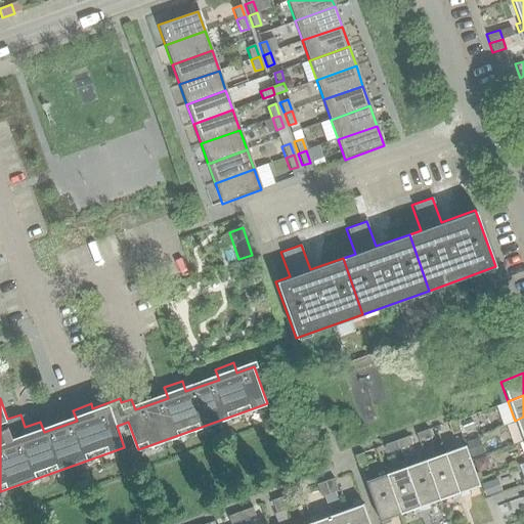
[(522,441),(523,439),(523,417),(515,421),(522,441)]
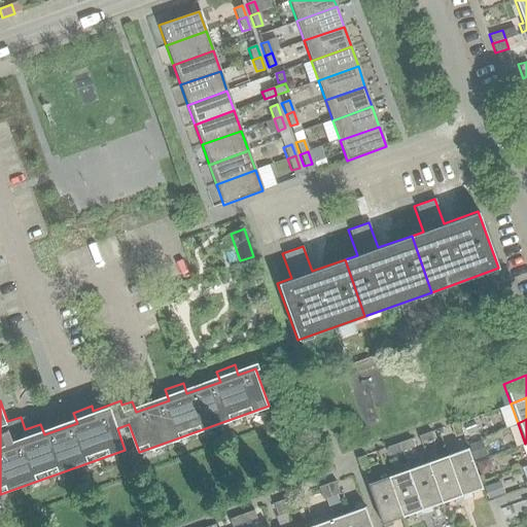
[(469,421),(461,424),(466,438),(476,434),(469,421)]
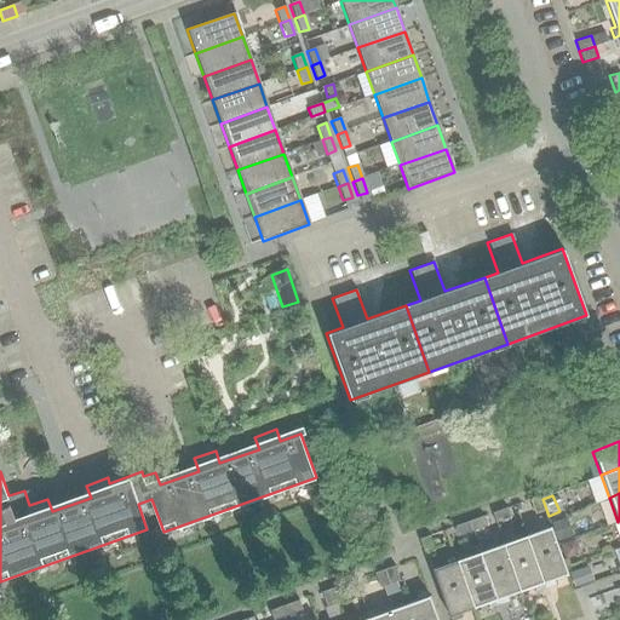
[(538,497),(528,499),(528,500),(533,515),(543,511),(538,497)]
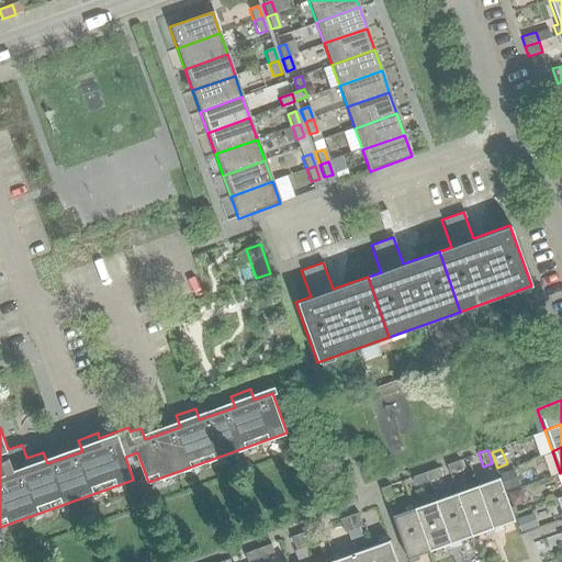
[(461,470),(458,460),(445,465),(448,474),(461,470)]
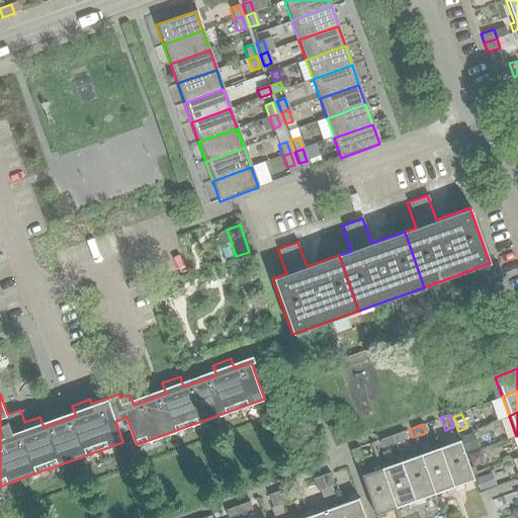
[(393,444),(406,440),(403,431),(390,436),(393,444)]
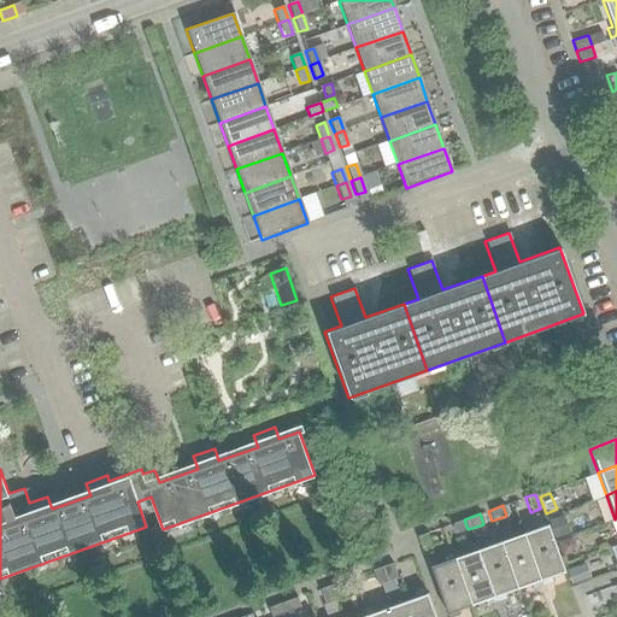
[(563,516),(548,521),(556,539),(570,534),(563,516)]
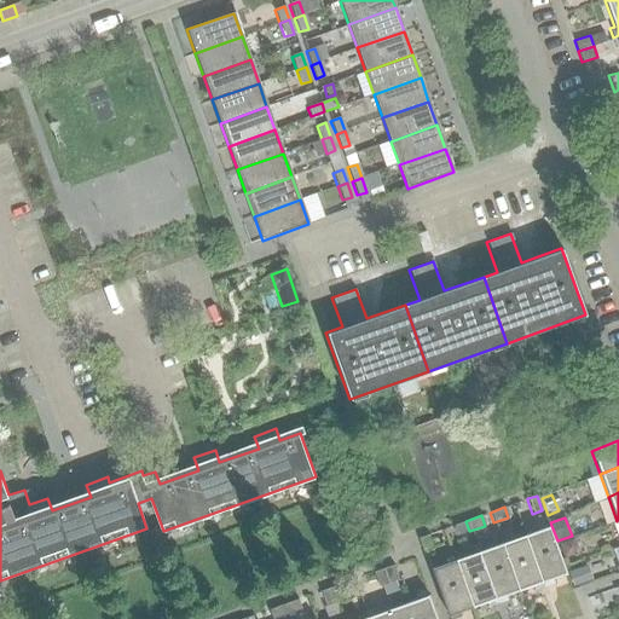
[(466,521),(451,526),(455,536),(469,531),(466,521)]
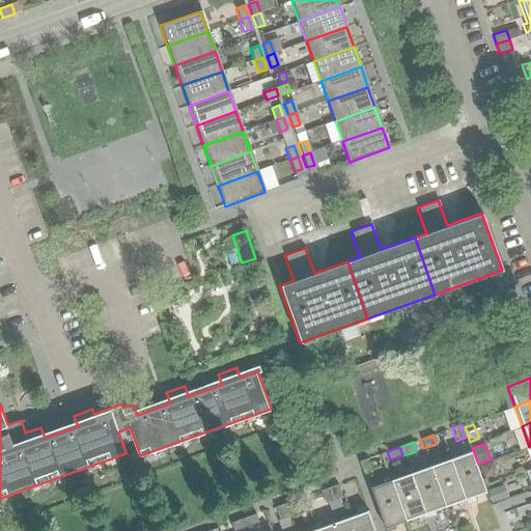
[(485,492),(470,450),(449,458),(466,503),(474,500),(472,497),(485,492)]
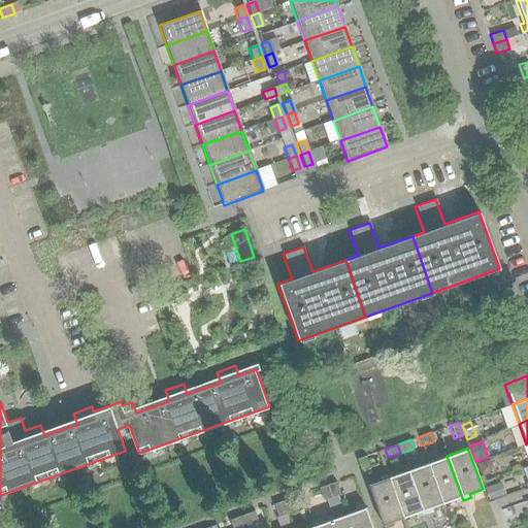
[(360,472),(368,469),(364,456),(355,459),(360,472)]
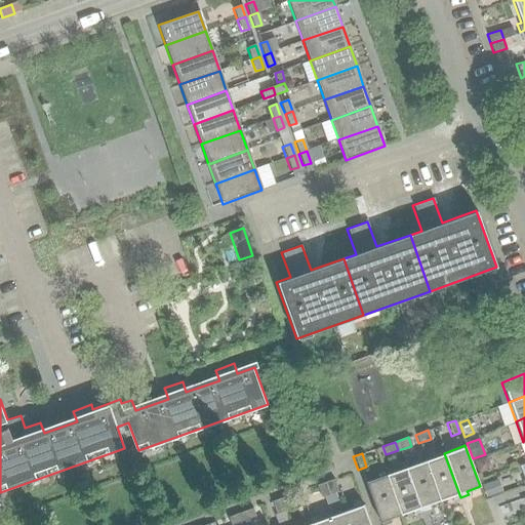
[(444,453),(425,460),(439,501),(451,497),(452,500),(460,497),(444,453)]
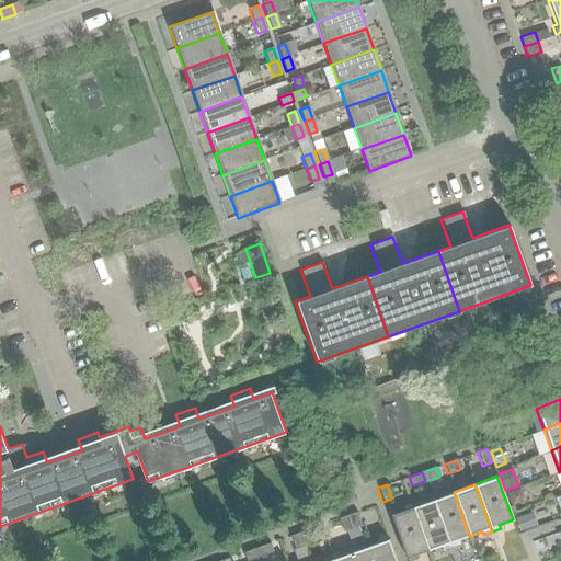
[(506,493),(511,507),(518,504),(522,496),(519,489),(506,493)]
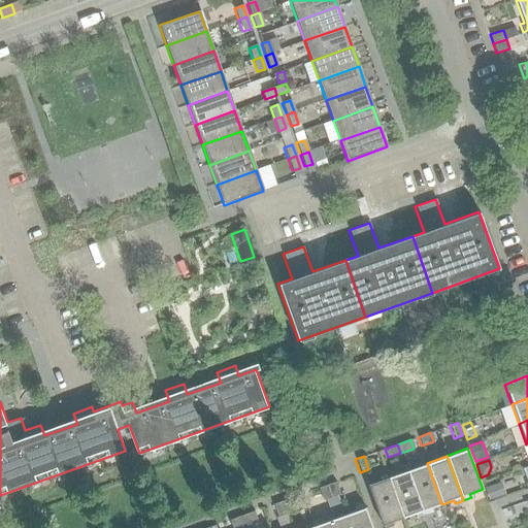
[(427,463),(407,470),(423,515),(431,512),(430,508),(441,504),(427,463)]
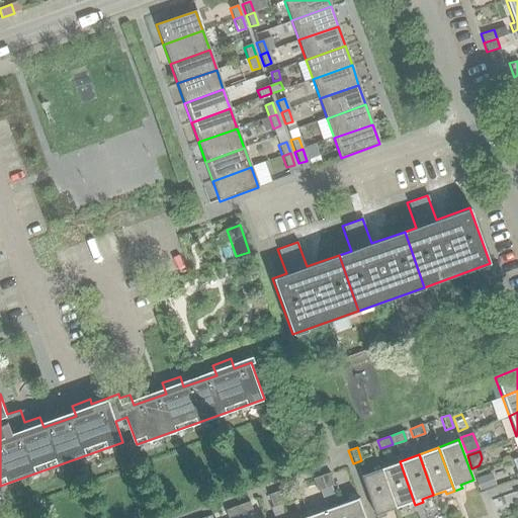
[(407,508),(415,505),(400,461),(379,468),(395,509),(406,504),(407,508)]
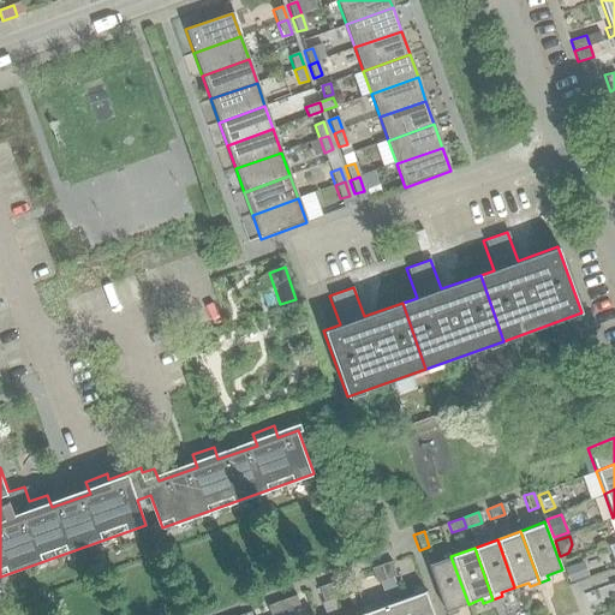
[(469,604),(451,556),(427,565),(445,613),(446,611),(446,614),(449,614),(457,613),(455,609),(469,604)]
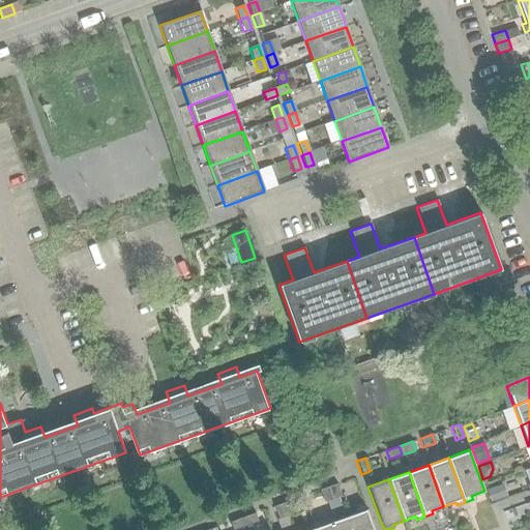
[(333,498),(342,495),(336,481),(328,484),(333,498)]
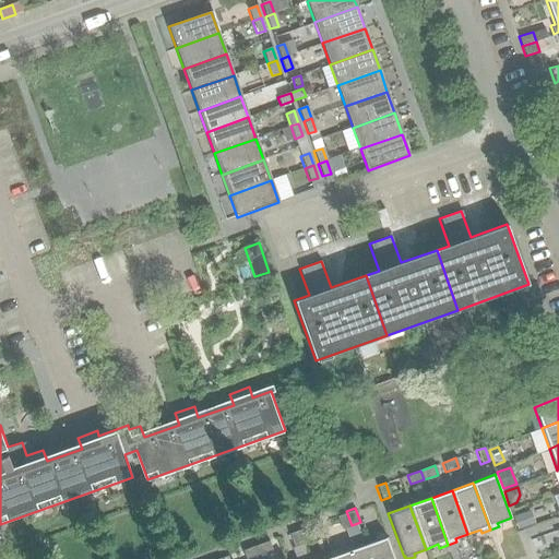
[(346,511),(337,514),(342,528),(352,525),(346,511)]
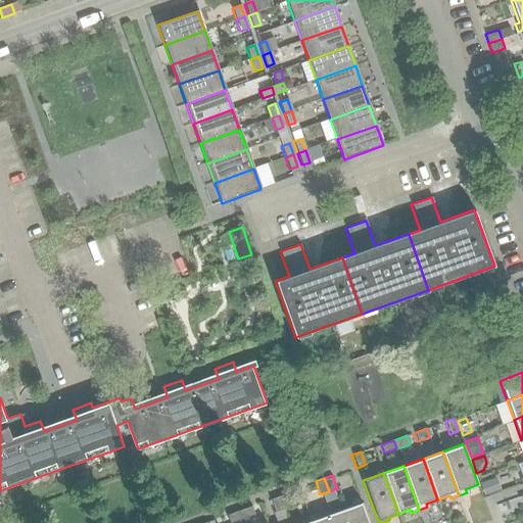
[(495,478),(480,483),(484,495),(500,490),(495,478)]
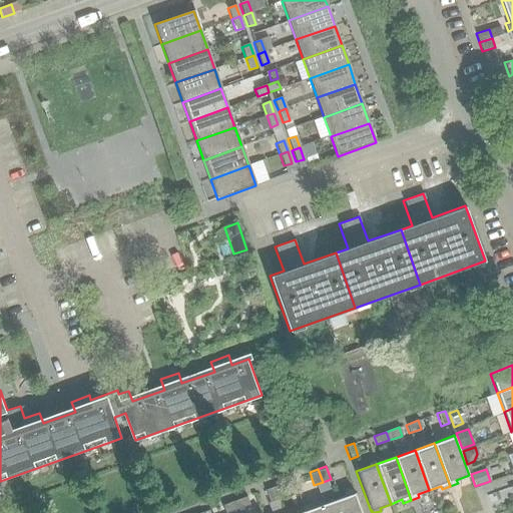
[(278,498),(286,495),(282,482),(274,485),(278,498)]
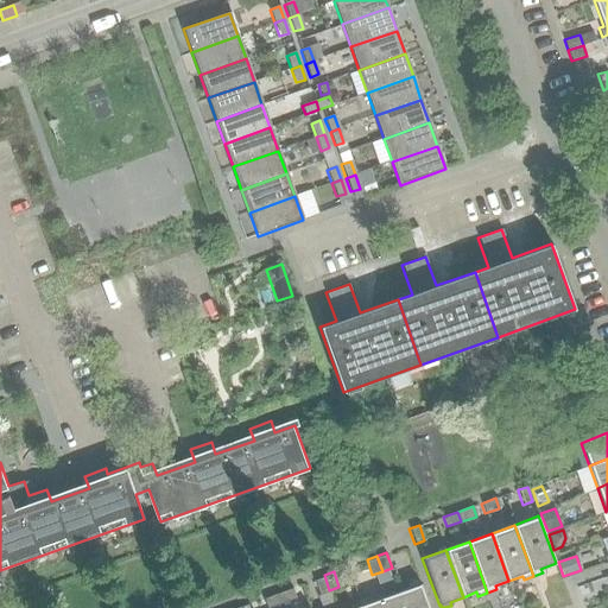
[(324,575),(314,578),(318,594),(329,590),(324,575)]
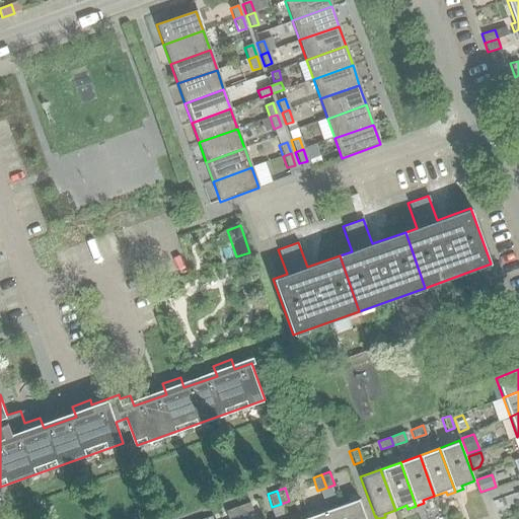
[(347,499),(348,502),(337,506),(342,518),(366,518),(360,498),(358,499),(356,495),(347,499)]
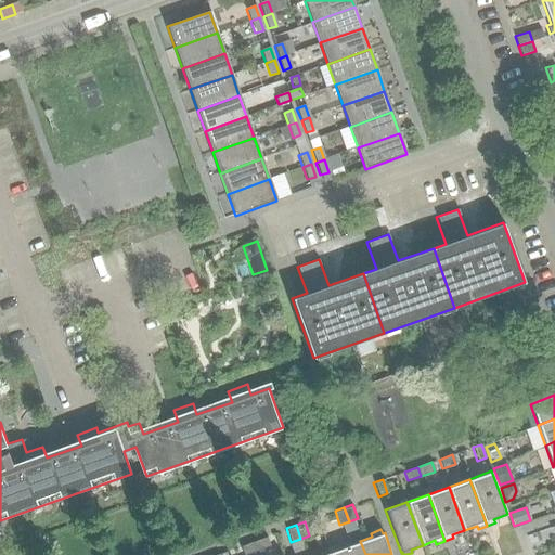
[(257,549),(270,544),(267,536),(254,540),(257,549)]
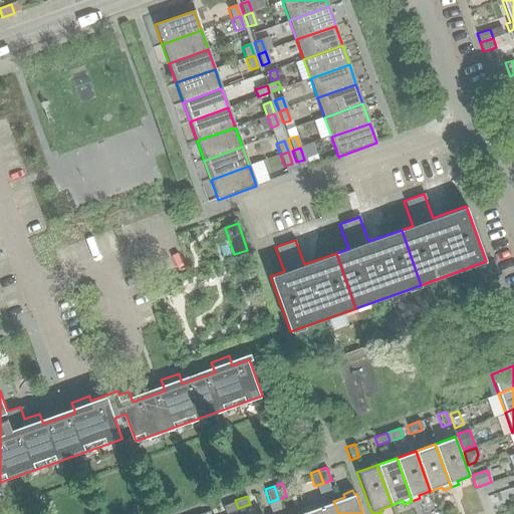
[(235,500),(223,504),(225,512),(238,508),(235,500)]
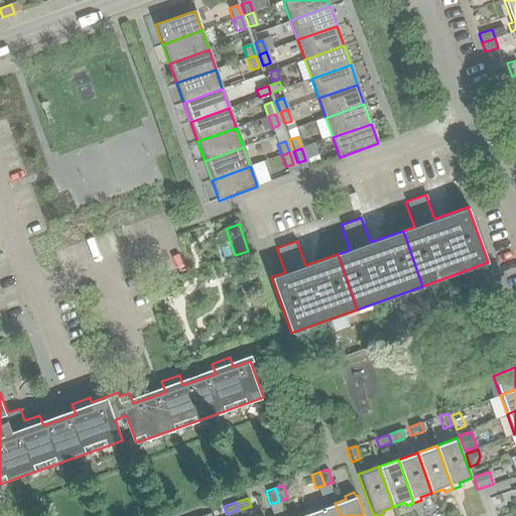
[(303,511),(304,515),(340,515),(335,503),(311,511),(310,508),(303,511)]
